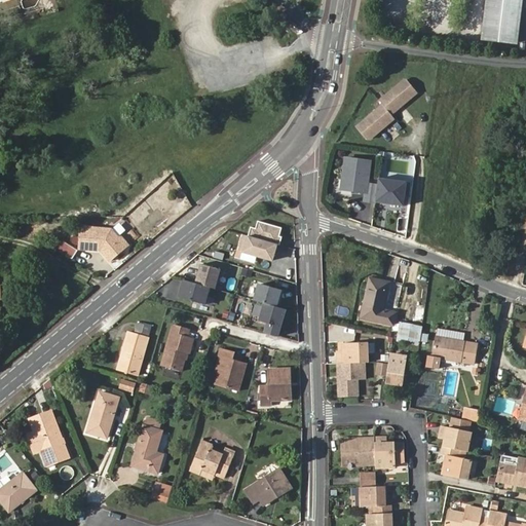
[(488,0),(483,39),(515,43),(520,0),(488,0)]
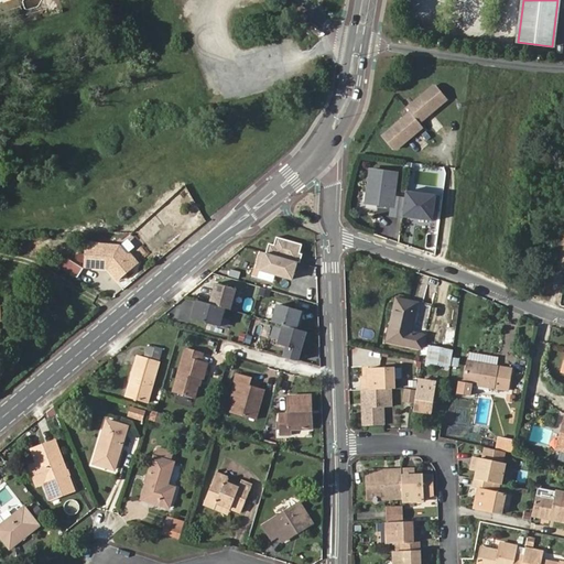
[(436,85),(432,85),(407,107),(411,111),(420,122),(447,98),(436,85)]
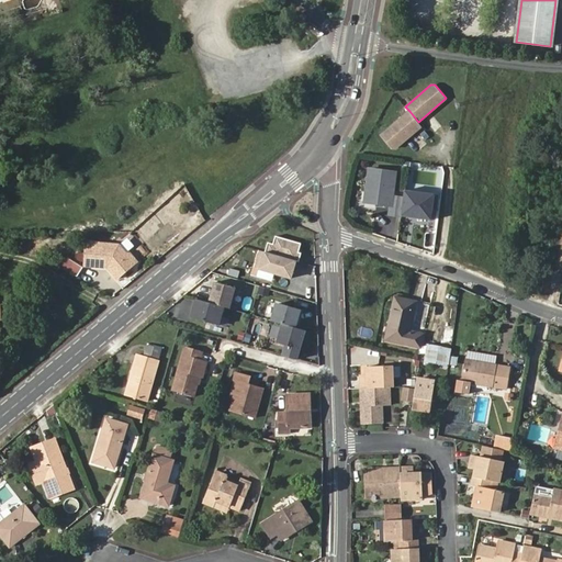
[(409,111),(381,135),(392,148),(396,148),(422,126),(418,122),(409,111)]
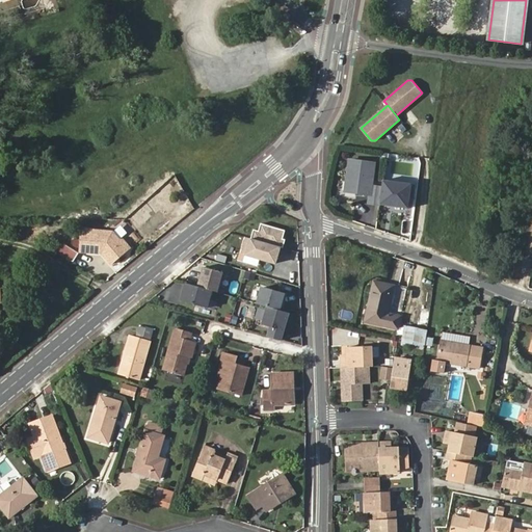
[(371,191),(374,165),(349,162),(345,193),(370,196),(368,205),(379,207),(381,192),(371,191)]
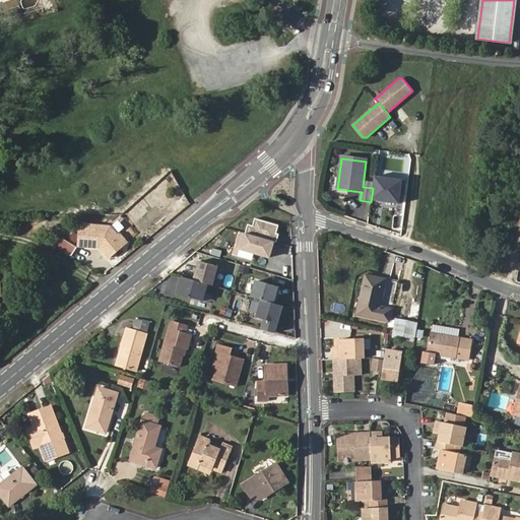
[(402,182),(374,178),(373,188),(371,202),(398,206),(402,182)]
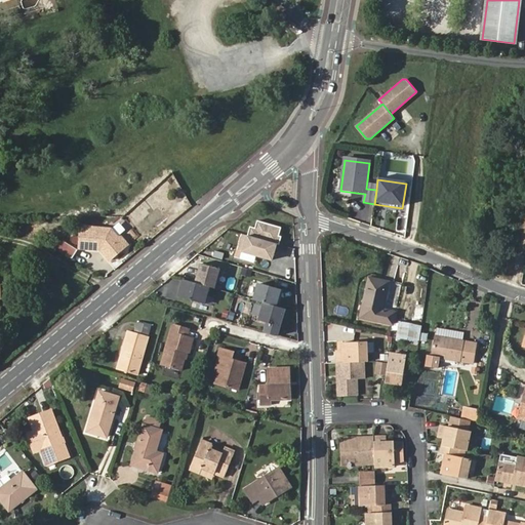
[(272,241),(275,242),(280,231),(258,220),(251,236),(244,252),(241,259),(264,270),(271,251),(269,250),(272,241)]
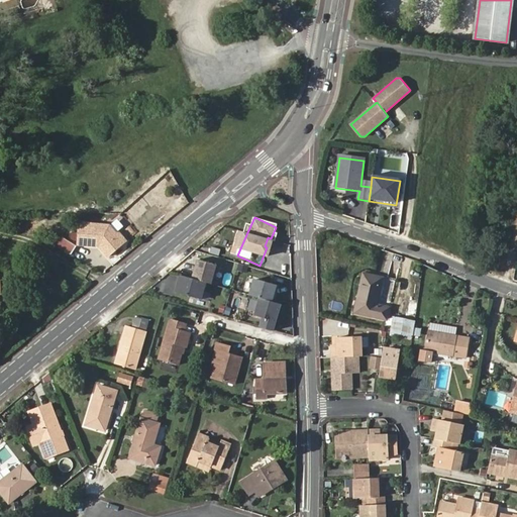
[(108,226),(78,221),(75,243),(97,246),(106,257),(124,242),(118,233),(114,233),(108,226)]
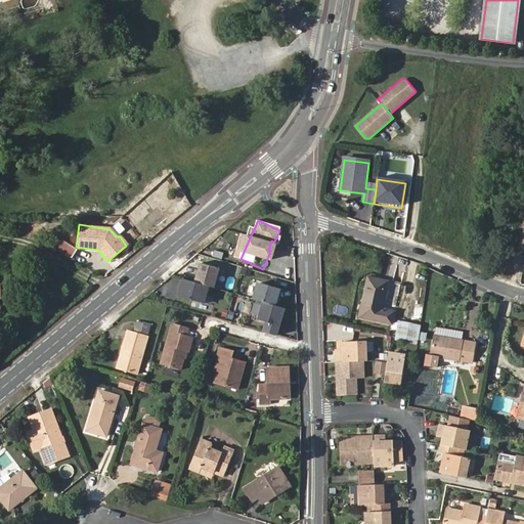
[(236,249),(244,252),(251,235),(244,232),(236,249)]
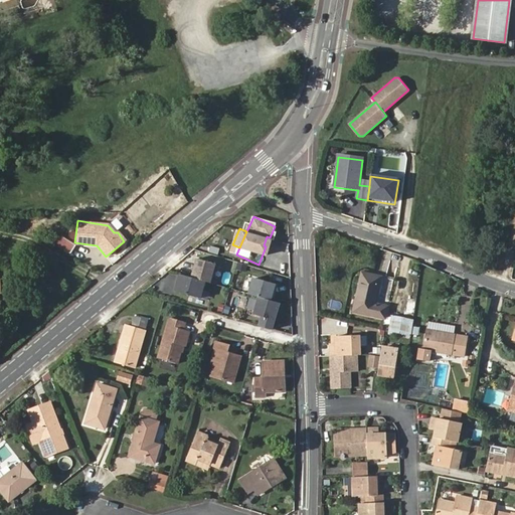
[(72,245),(60,237),(56,243),(68,251),(72,245)]
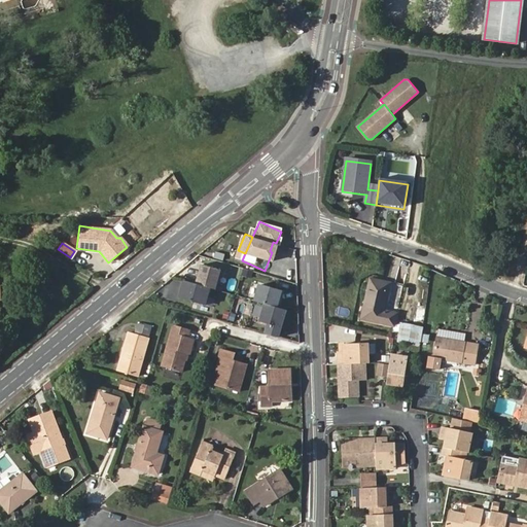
[(215,289),(220,270),(202,265),(196,284),(210,288),(215,289)]
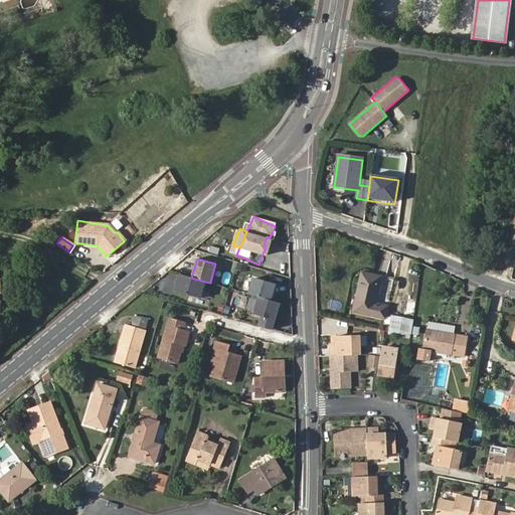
[(376,303),(381,278),(363,274),(355,312),(384,319),(387,306),(376,303)]
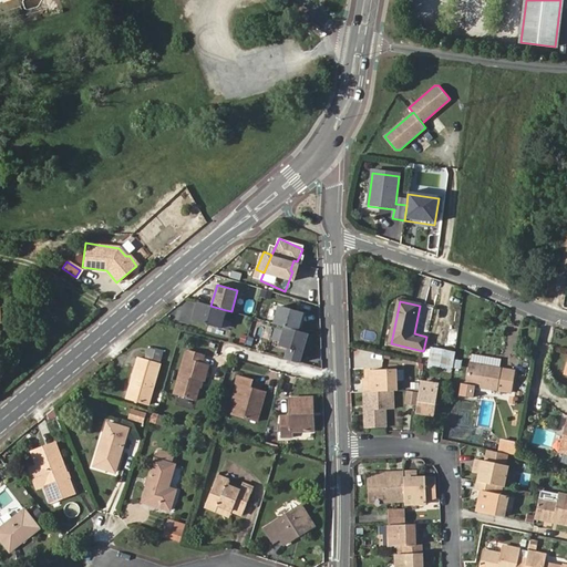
[(220,328),(226,310),(210,306),(198,302),(193,320),(220,328)]
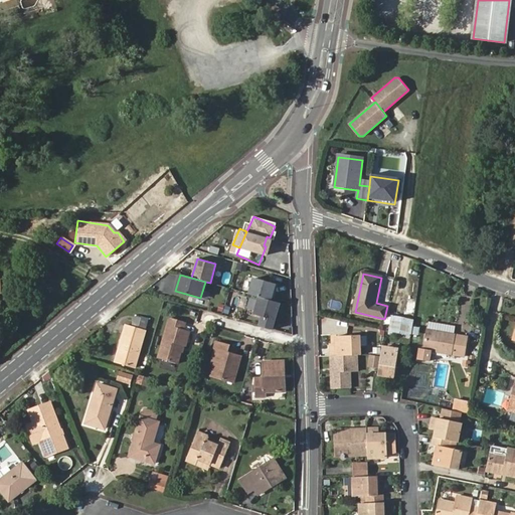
[(392,281),(381,278),(376,303),(387,306),(392,281)]
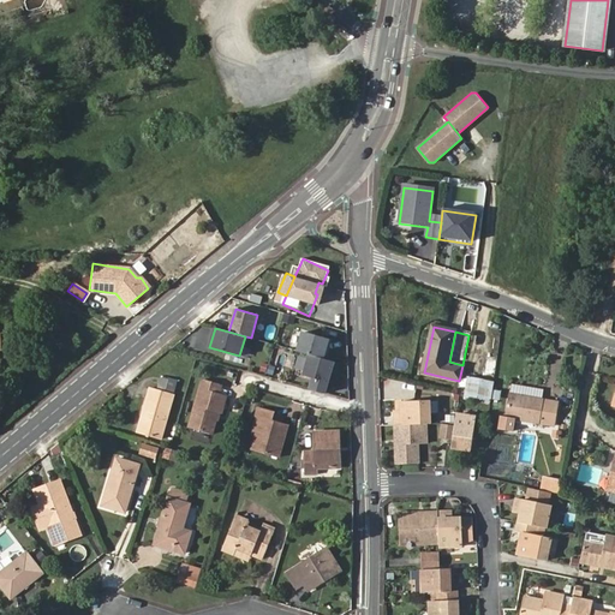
[(323,359),(328,340),(303,333),(297,352),(309,354),(323,359)]
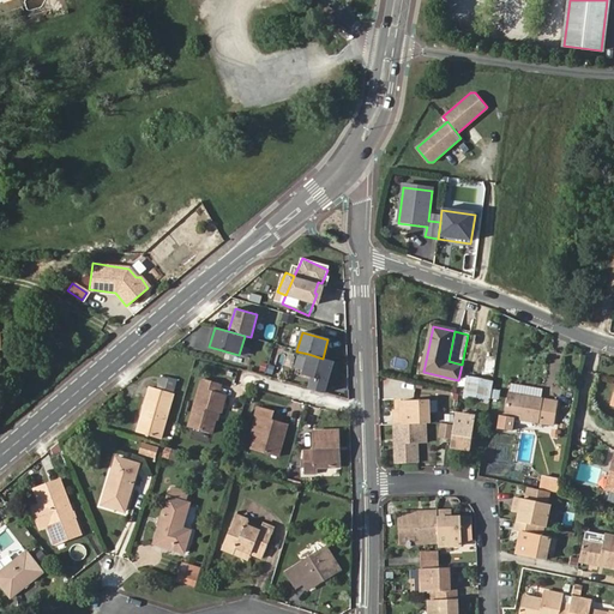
[(327,381),(333,361),(323,359),(308,354),(302,374),(327,381)]
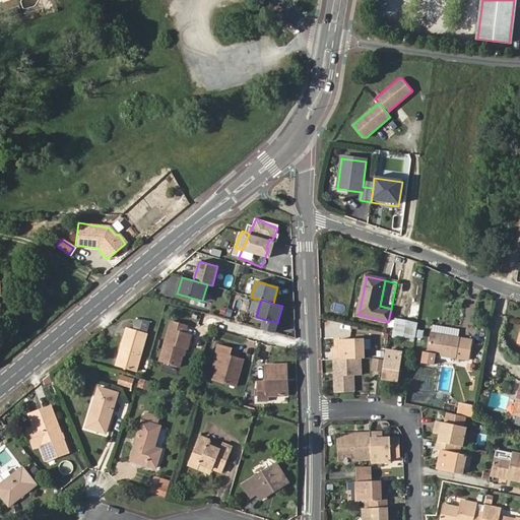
[(135,371),(146,333),(149,322),(136,318),(133,329),(127,327),(116,366),(135,371)]
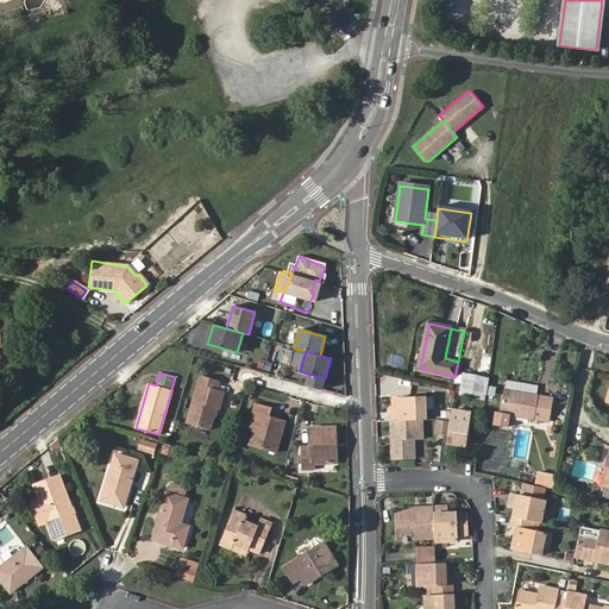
[(460,393),(487,399),(489,381),(464,376),(460,393)]
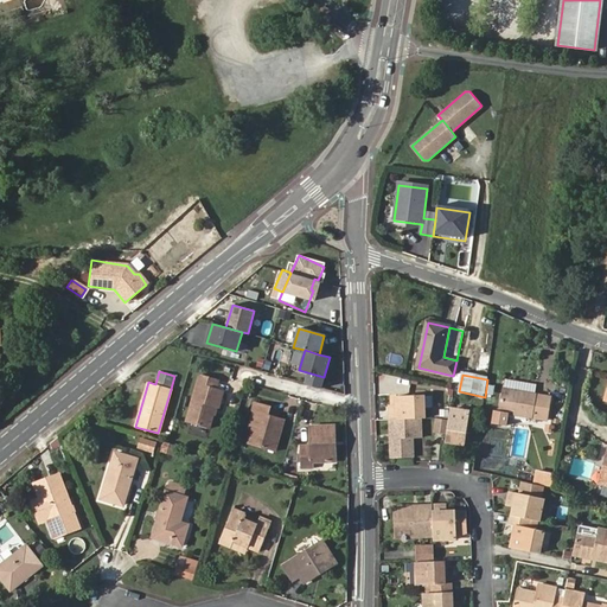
[(217,411),(223,413),(228,396),(218,393),(222,383),(203,377),(189,426),(211,433),(213,423),(217,411)]
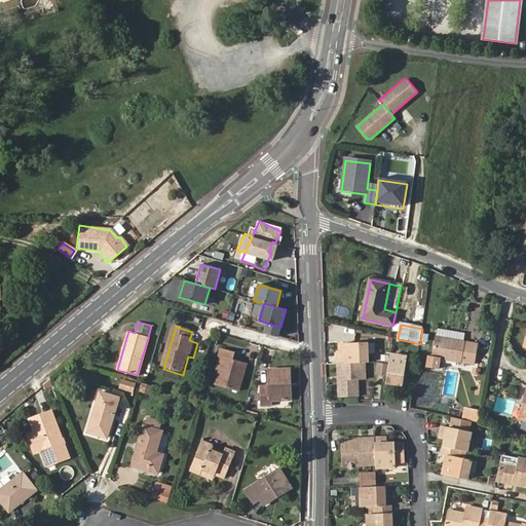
[(466,331),(439,327),(437,337),(464,341),(466,331)]
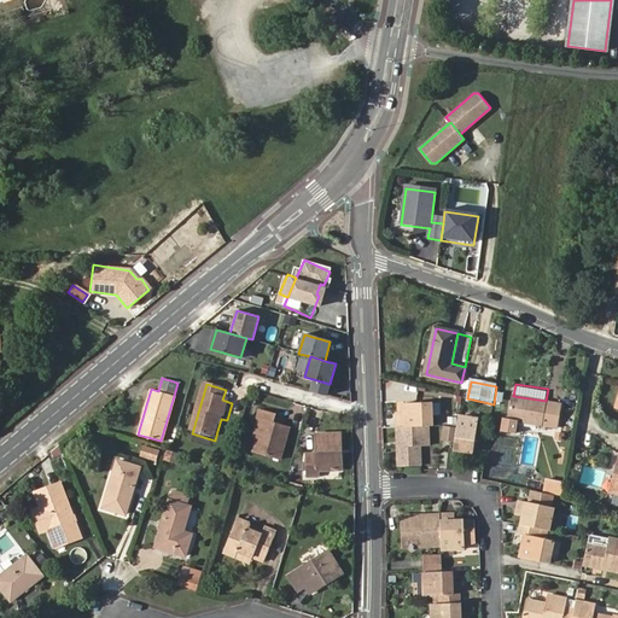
[(513,396),(509,420),(557,426),(560,403),(546,401),(513,396)]
